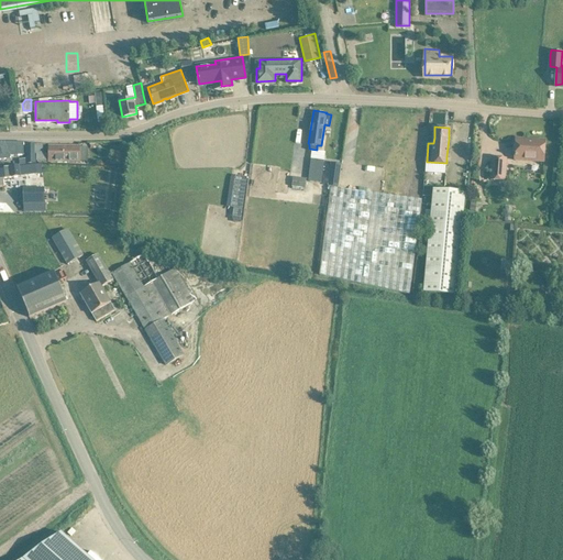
[(528,141),(516,141),(516,152),(515,158),(543,160),(544,139),(528,138),(528,141)]
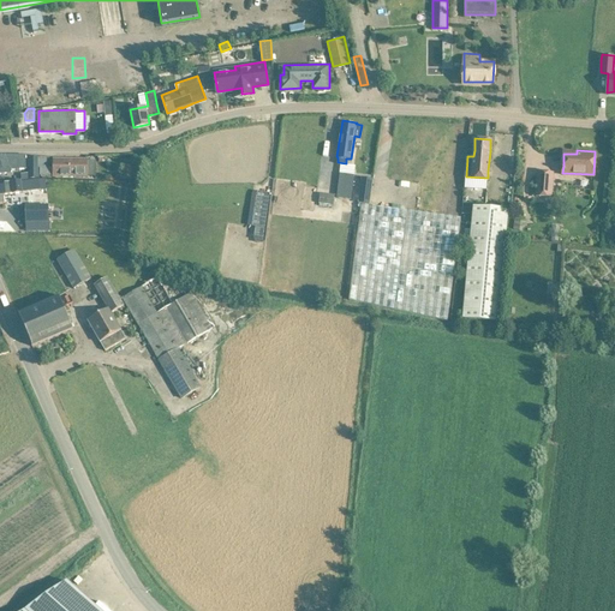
[(25,153),(0,153),(0,171),(11,171),(11,167),(27,167),(25,153)]
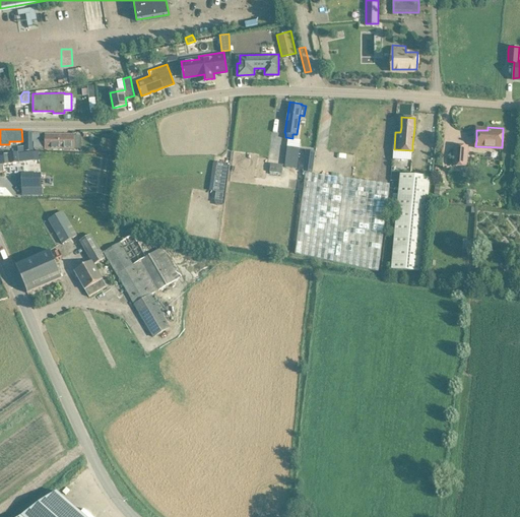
[(33,149),(33,147),(31,131),(24,131),(24,141),(24,149),(33,149)]
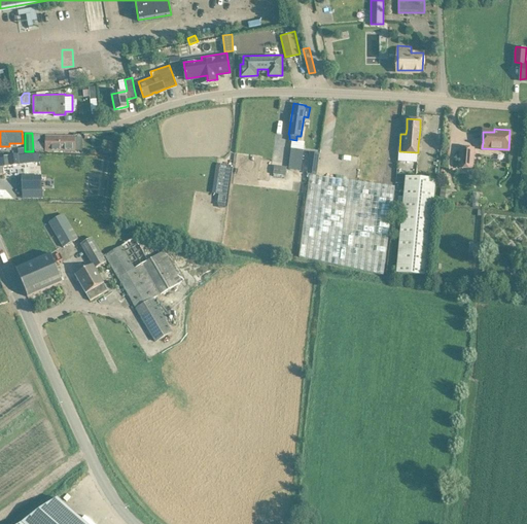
[(40,133),(32,133),(33,149),(82,149),(81,135),(46,135),(45,142),(40,142),(40,133)]
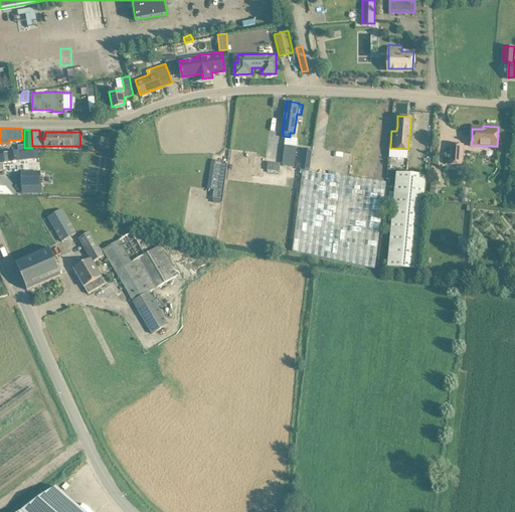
[(309,137),(308,159),(316,159),(317,138),(309,137)]
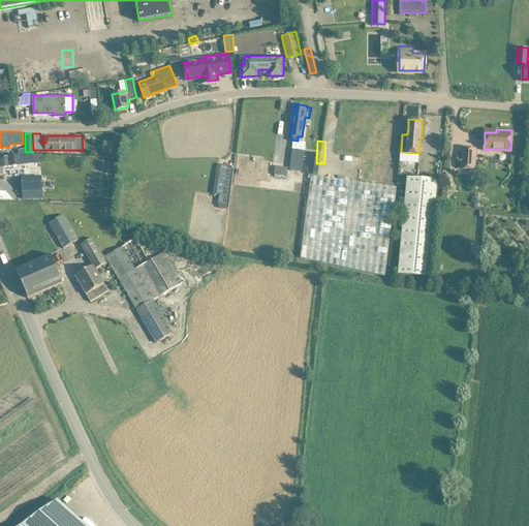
[(462,146),(460,167),(474,168),(475,147),(462,146)]
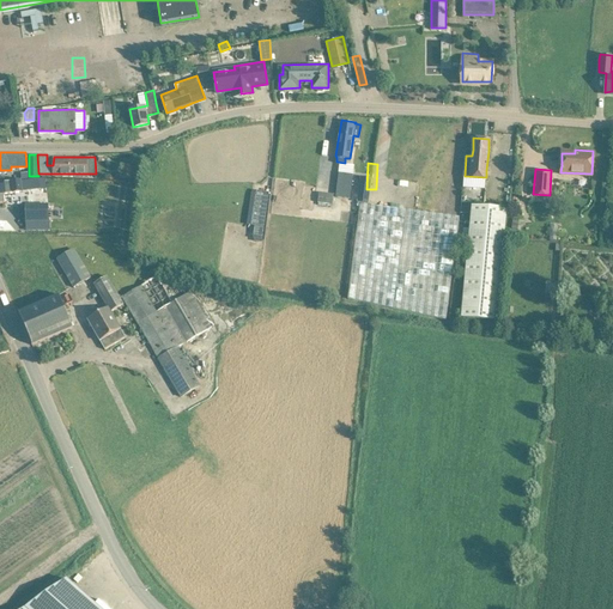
[(338,171),(335,194),(350,196),(352,172),(338,171)]
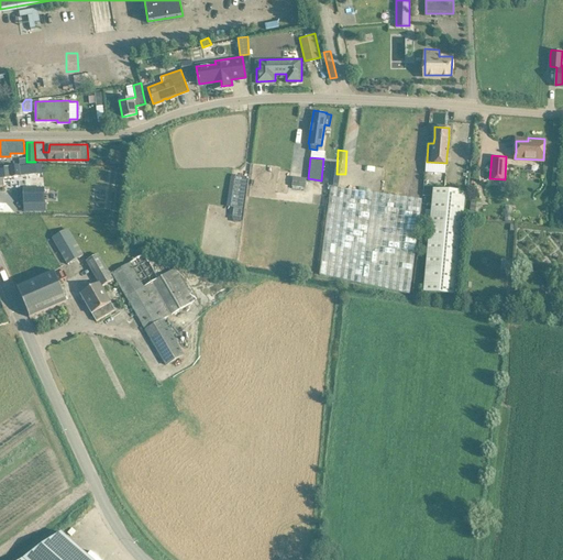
[(41,162),(18,164),(19,169),(36,167),(36,172),(42,172),(41,162)]
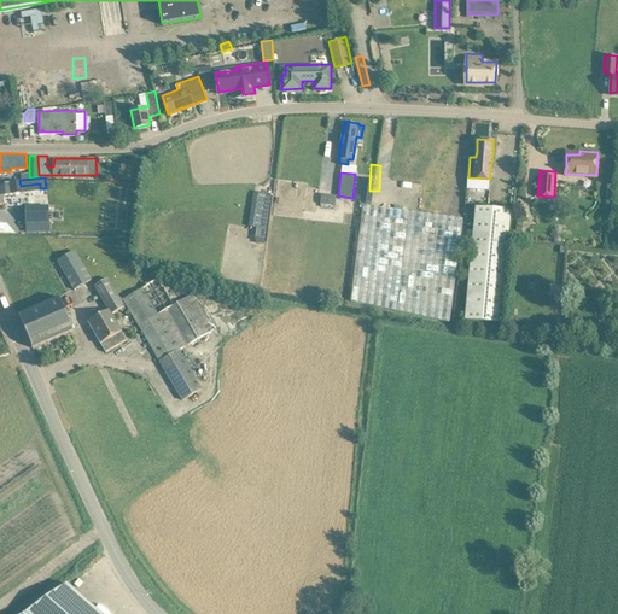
[(4,194),(22,192),(21,186),(19,180),(11,181),(4,180),(0,179),(0,202),(5,202),(4,194)]
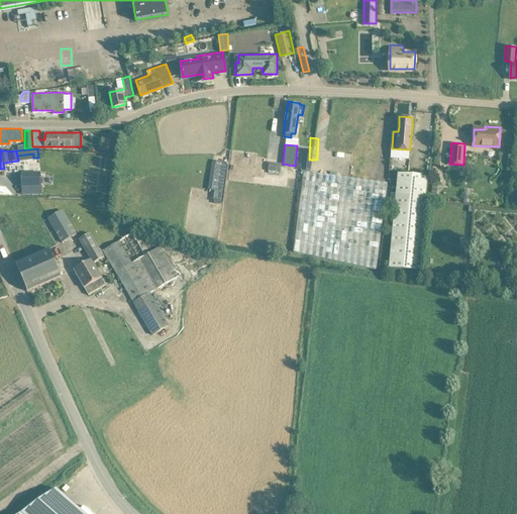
[(269,162),(268,171),(280,173),(281,164),(269,162)]
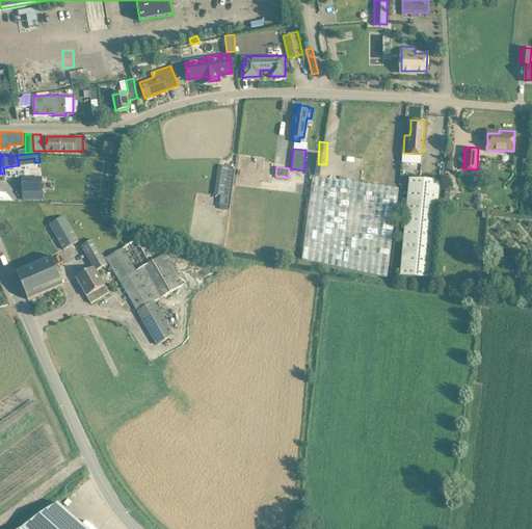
[(398,186),(312,175),(300,257),(387,275),(398,186)]
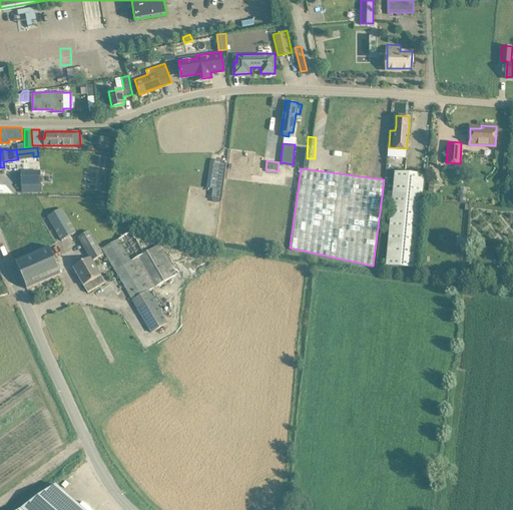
[(41,183),(40,169),(21,169),(21,184),(41,183)]
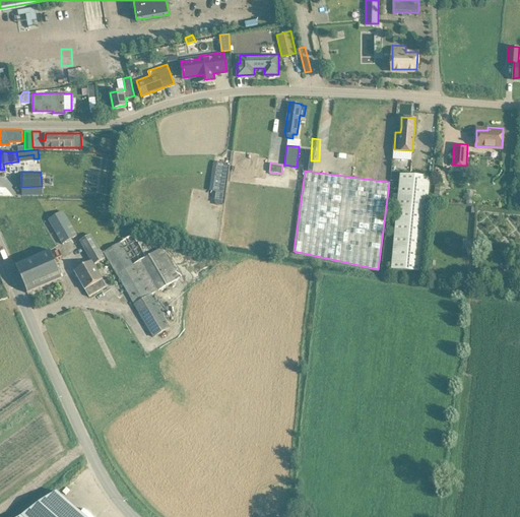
[(400,173),(391,268),(420,270),(430,175),(400,173)]
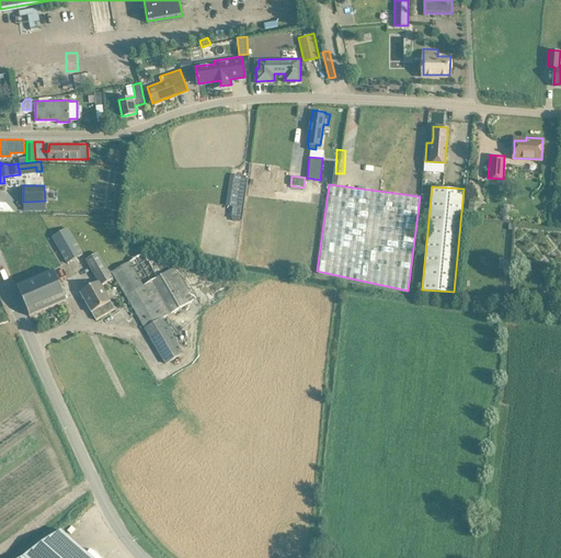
[(67,226),(52,236),(67,262),(82,253),(70,231),(67,226)]
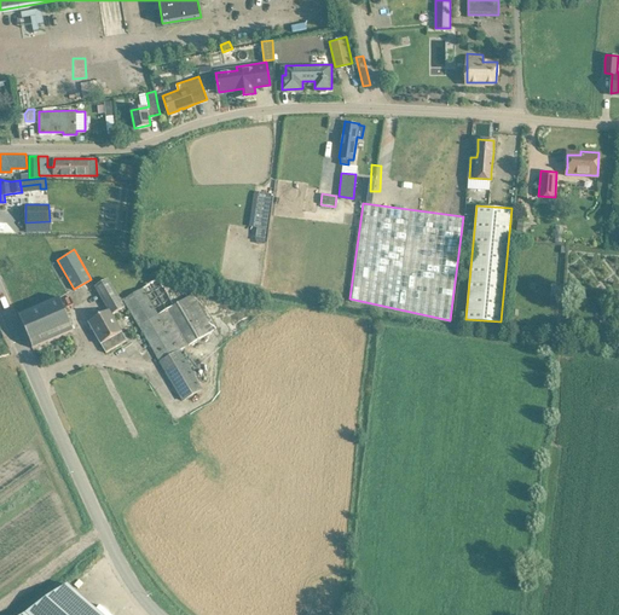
[(109,309),(88,321),(105,350),(116,344),(126,340),(111,313),(125,306),(121,300),(108,277),(94,284),(104,301),(109,309)]
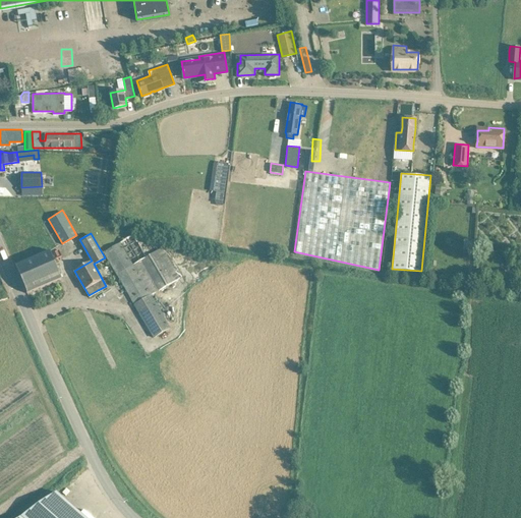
[(132,233),(103,251),(134,303),(133,303),(154,337),(170,327),(151,294),(179,277),(162,246),(147,255),(137,239),(136,240),(132,233)]
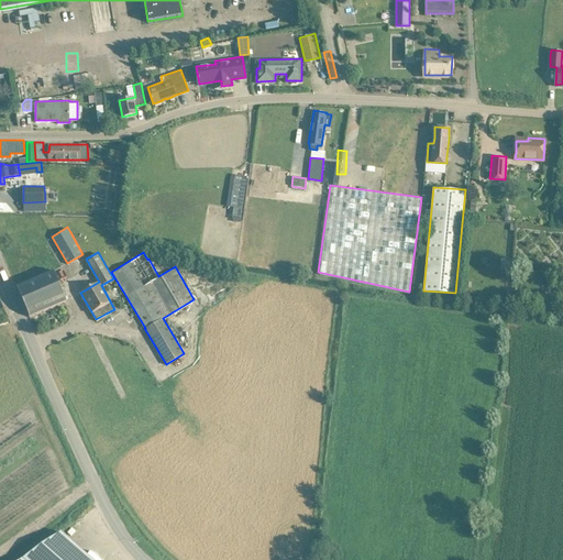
[(54,270),(17,285),(30,316),(67,299),(54,270)]
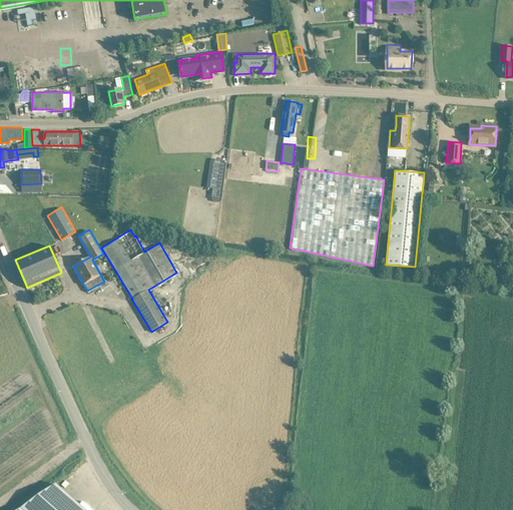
[(85,509),(55,484),(17,509),(85,509)]
